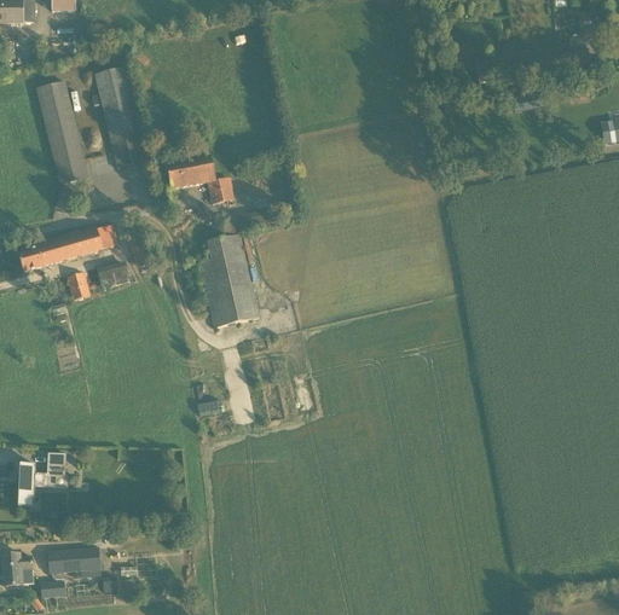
[(0,0),(0,22),(24,22),(24,21),(34,21),(34,0),(0,0)]
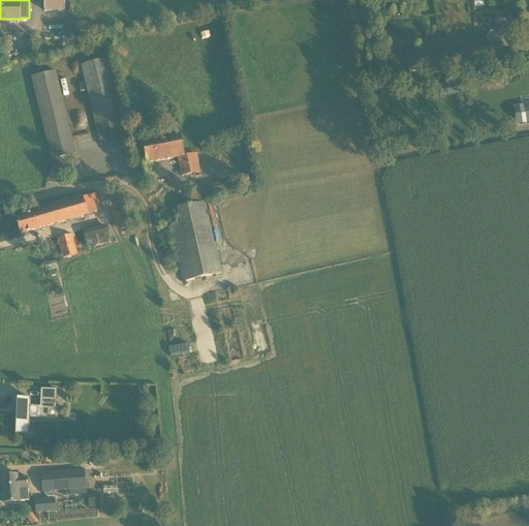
[(64,9),(63,0),(43,0),(43,8),(64,9)]
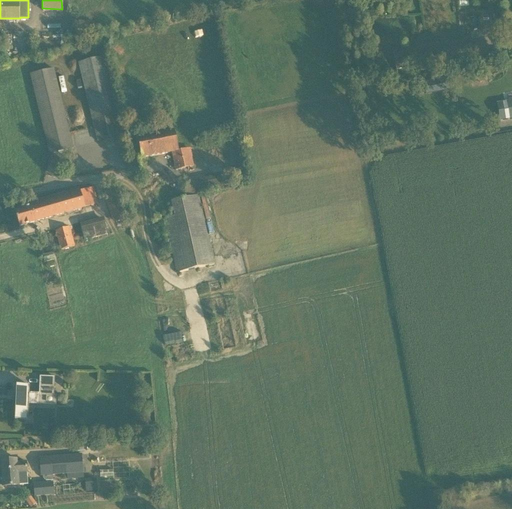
[(102,55),(79,61),(98,139),(121,134),(102,55)]
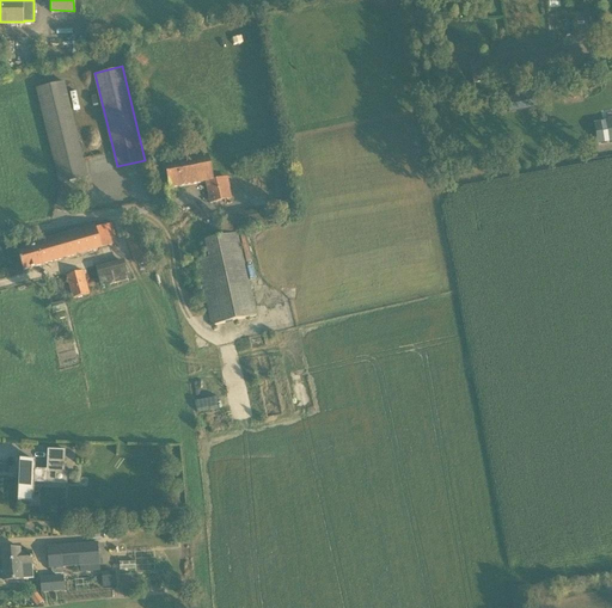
[(87,173),(63,80),(36,86),(59,180),(87,173)]
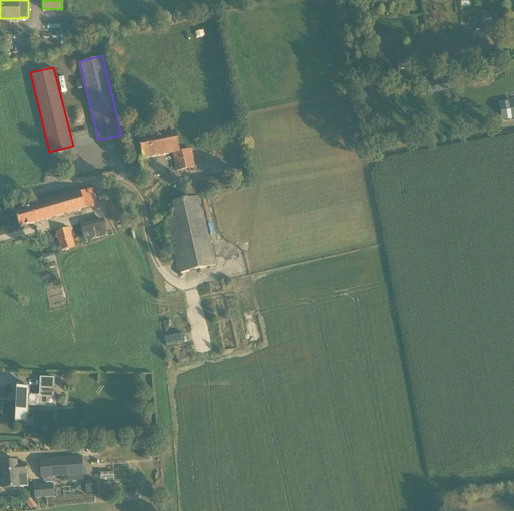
[(219,123),(198,129),(200,136),(221,132),(219,123)]
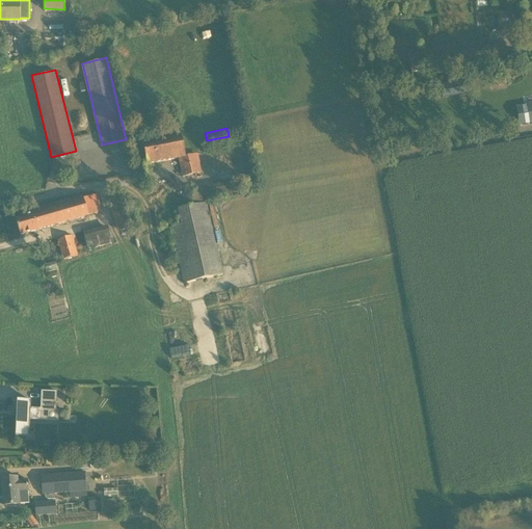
[(142,140),(147,161),(179,156),(183,175),(201,170),(196,152),(186,155),(182,134),(142,140)]
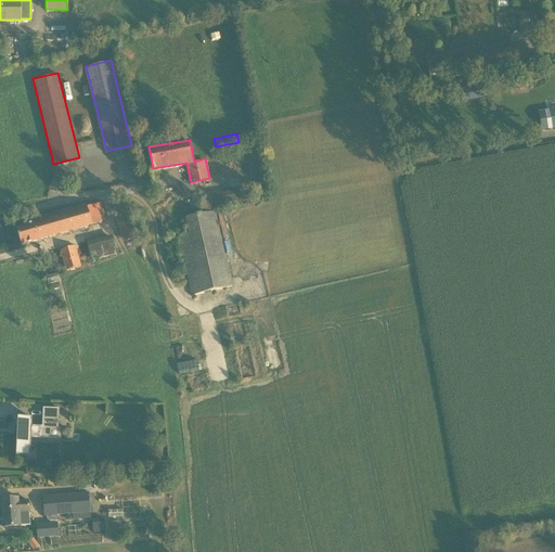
[(203,210),(246,201),(243,187),(199,196),(203,210)]
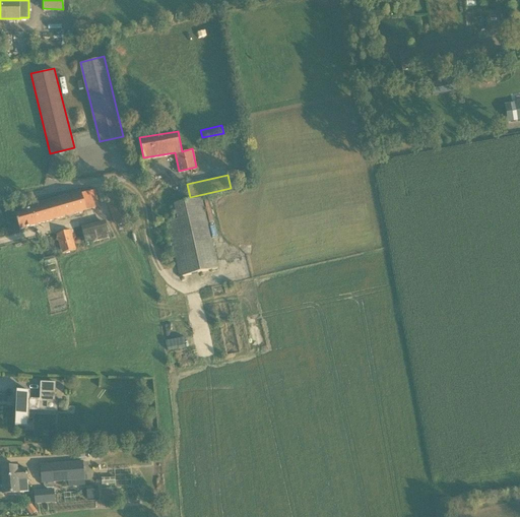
[(19,228),(100,205),(94,188),(81,192),(80,189),(22,205),(24,209),(15,212),(19,228)]
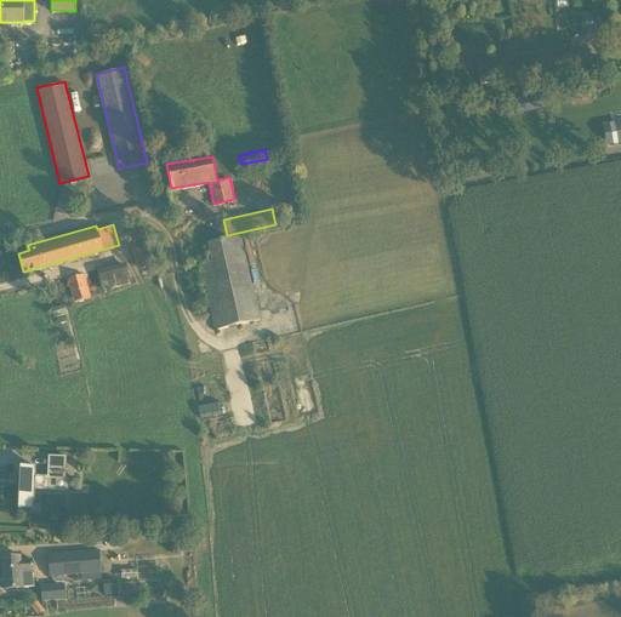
[(244,235),(250,263),(258,262),(251,233),(244,235)]
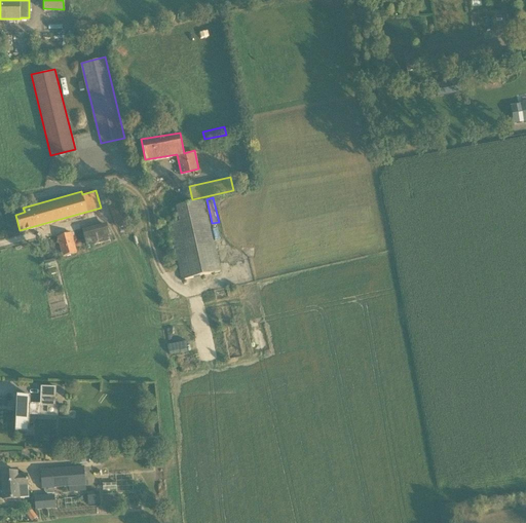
[(176,204),(180,220),(170,222),(183,276),(220,267),(204,198),(176,204)]
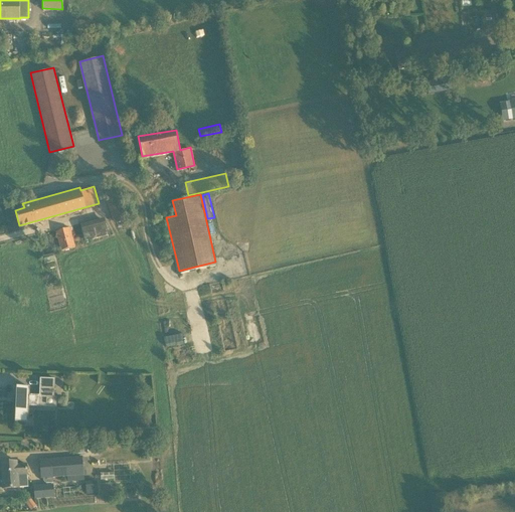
[(102,234),(109,232),(105,219),(81,225),(84,239),(89,238),(102,234)]
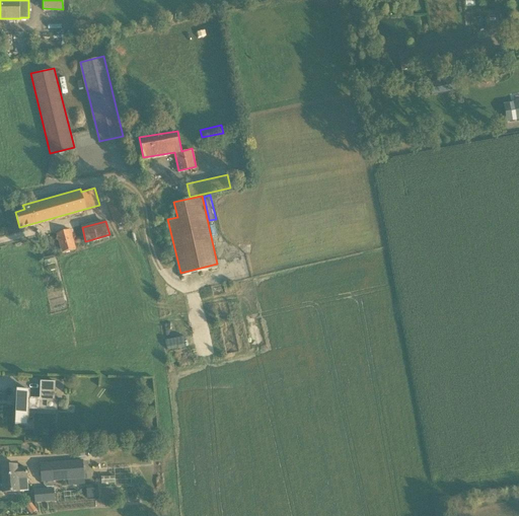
[(62,250),(75,247),(70,228),(57,231),(62,250)]
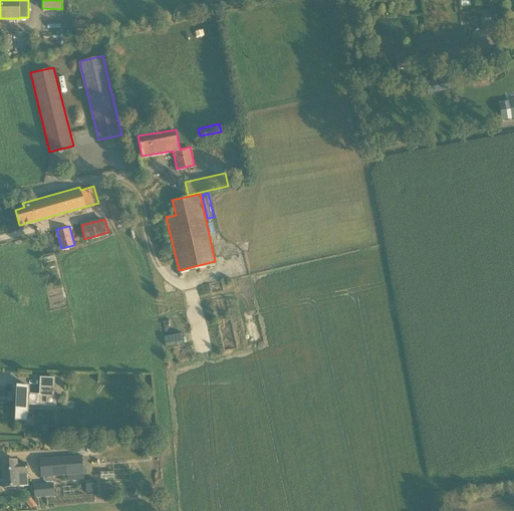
[(27,384),(13,382),(12,393),(16,394),(15,420),(28,421),(29,403),(56,404),(57,395),(54,395),(55,376),(40,375),(39,394),(29,394),(30,386),(27,386),(27,384)]
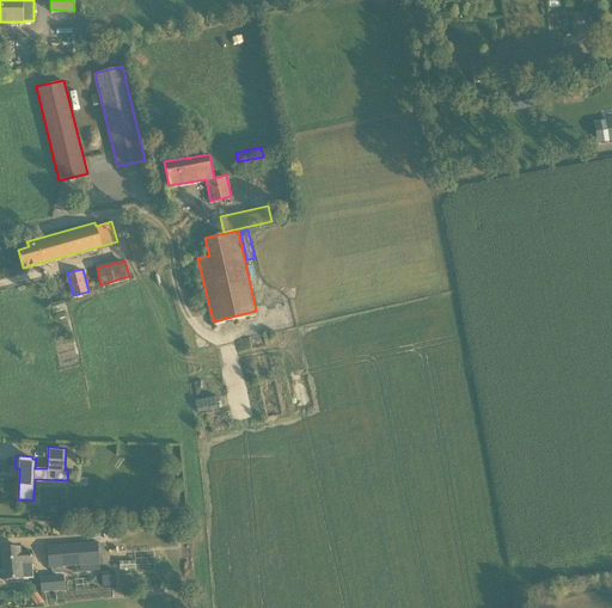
[(49,566),(51,565),(51,569),(53,571),(55,572),(63,571),(63,565),(80,564),(80,569),(101,567),(98,540),(47,544),(49,566)]
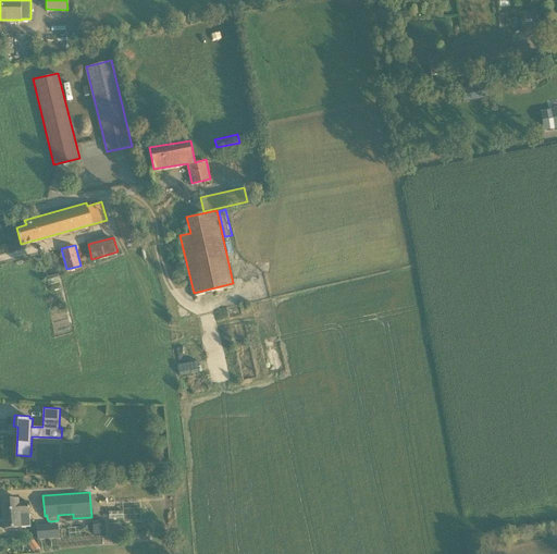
[(1,499),(3,527),(31,525),(28,500),(19,501),(19,497),(1,499)]
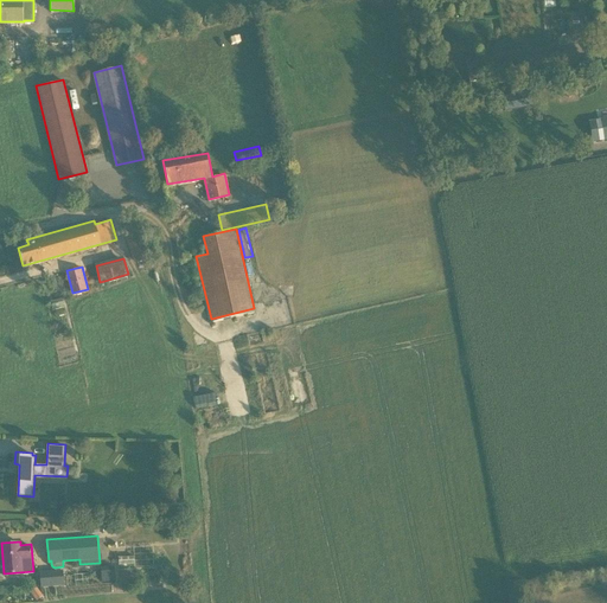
[(114,578),(113,564),(101,564),(102,579),(114,578)]
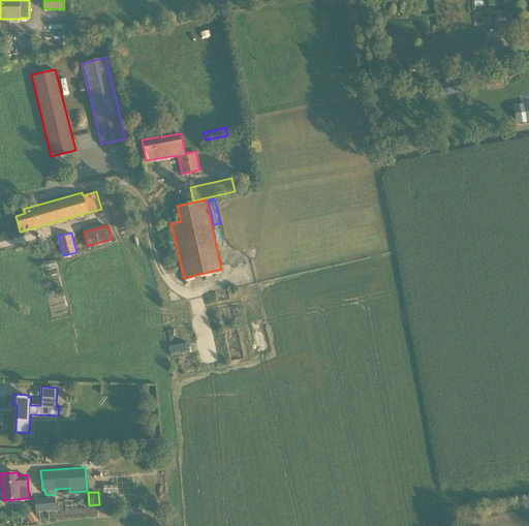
[(35,509),(56,508),(55,496),(34,498),(35,509)]
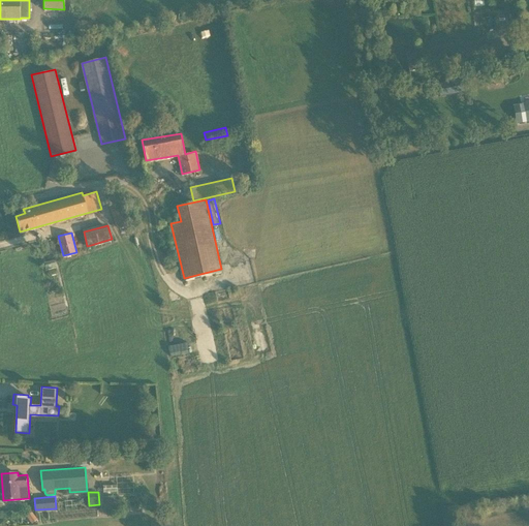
[(34,514),(28,519),(32,523),(38,519),(34,514)]
